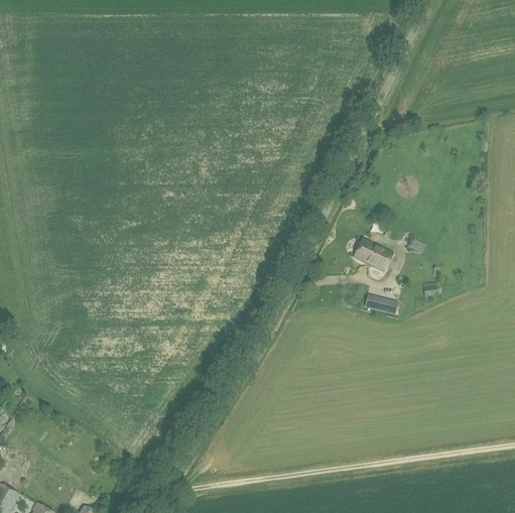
[(353,255),(384,270),(393,251),(362,236),(353,255)]
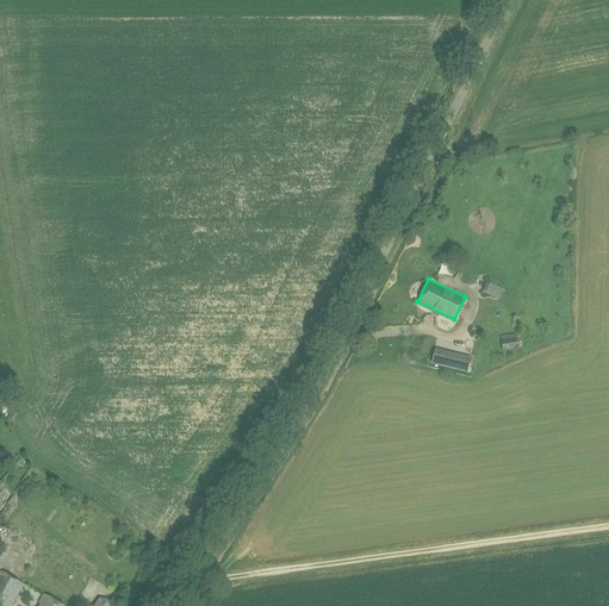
[(503,286),(499,282),(497,285),(485,279),(482,287),(499,295),(503,286)]
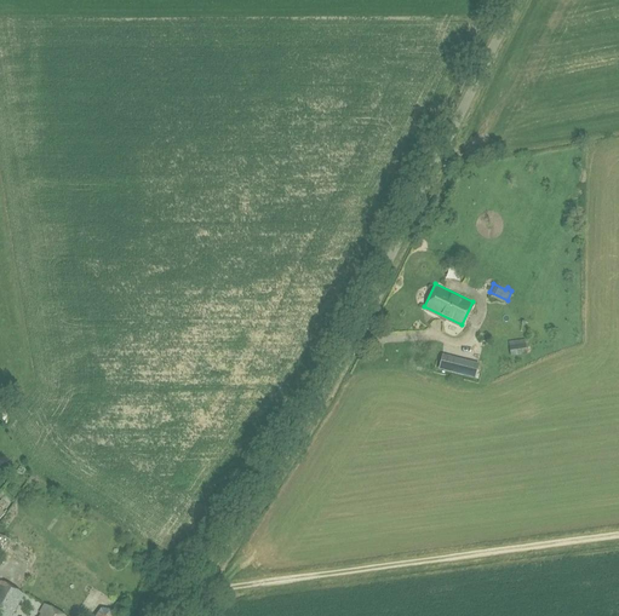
[(517,337),(509,338),(510,353),(526,352),(525,340),(519,340),(517,337)]
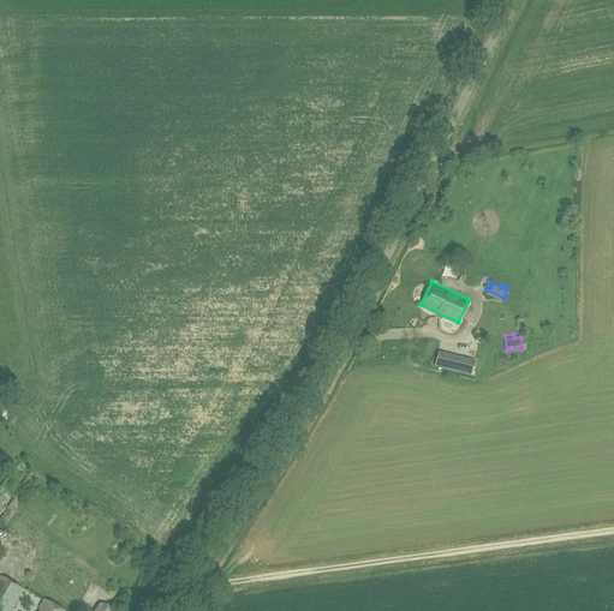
[(0,607),(4,610),(7,610),(22,586),(0,574),(0,607)]
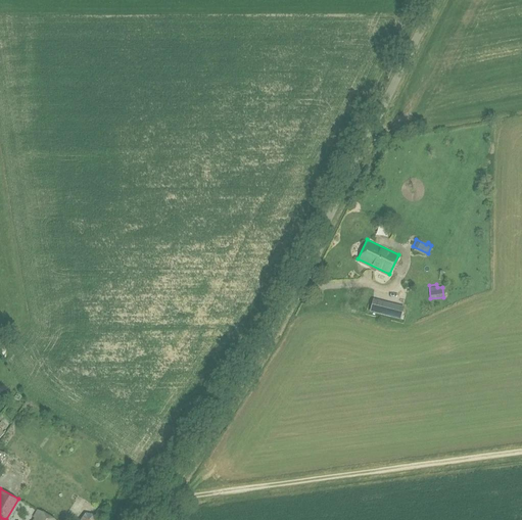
[(55,519),(56,519),(37,508),(30,519),(55,519)]
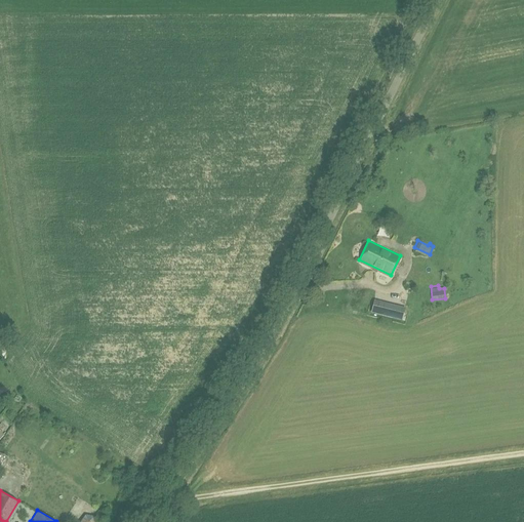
[(92,513),(85,513),(79,519),(80,521),(96,521),(96,518),(92,513)]
